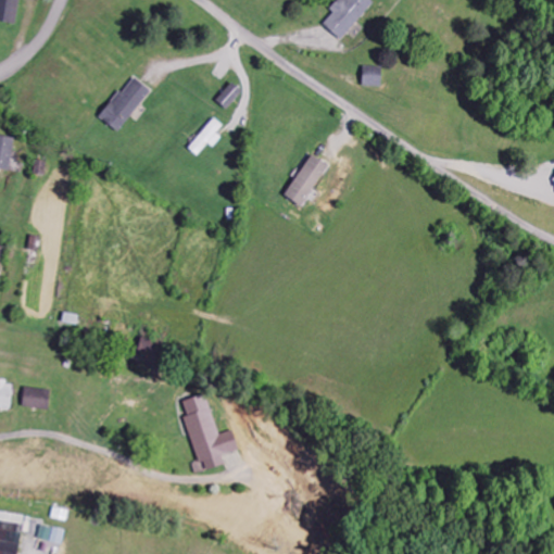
[(0,0),(0,21),(13,24),(19,0),(0,0)]
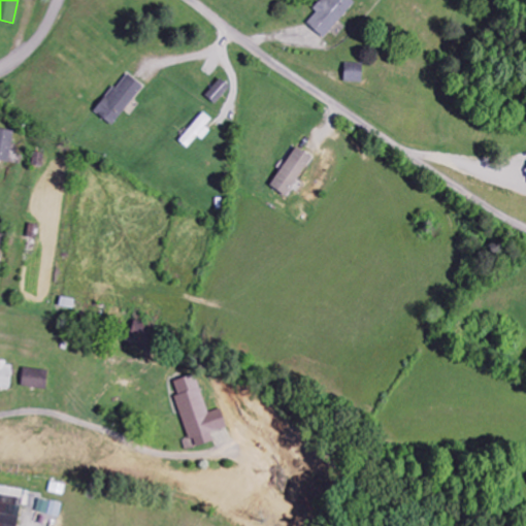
[(323,37),(355,2),(353,0),(318,0),(311,7),(316,11),(306,22),(323,37)]
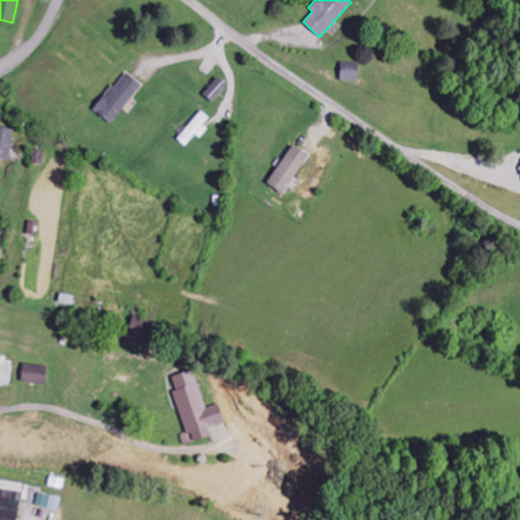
[(358,61),(340,61),(340,80),(357,81),(358,61)]
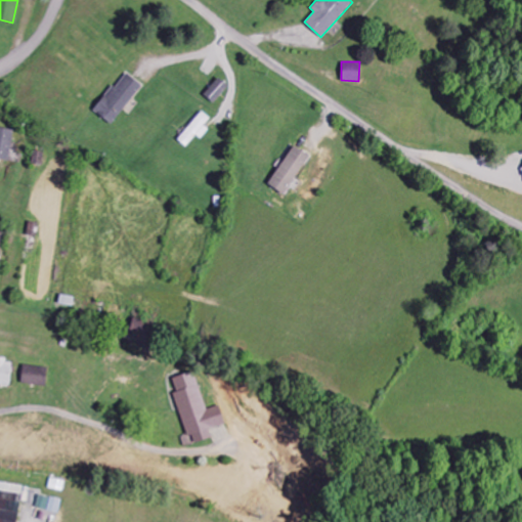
[(141,85),(125,72),(93,109),(110,123),(141,85)]
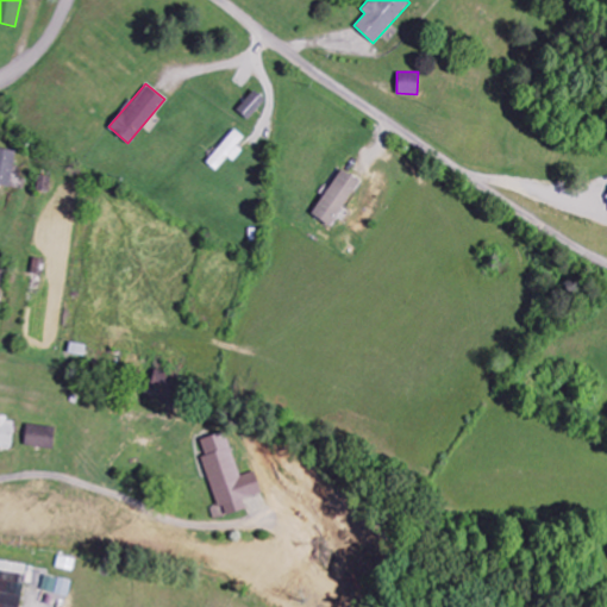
[(248,119),(264,100),(252,89),(236,108),(248,119)]
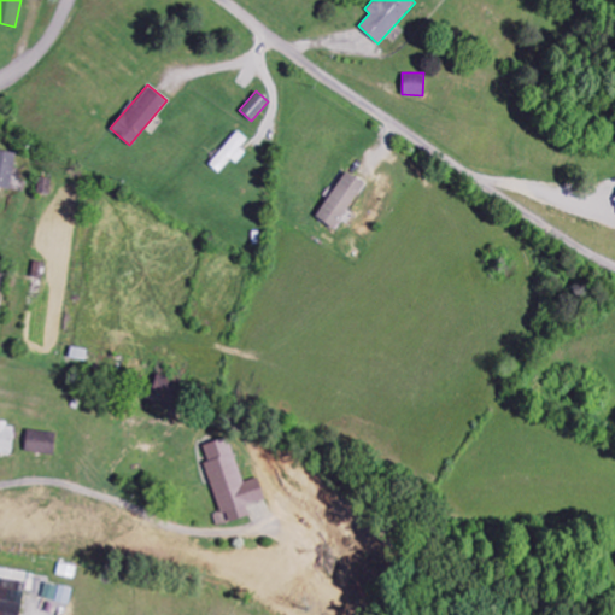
[(239,147),(246,139),(236,130),(208,163),(220,174),(241,150),(239,147)]
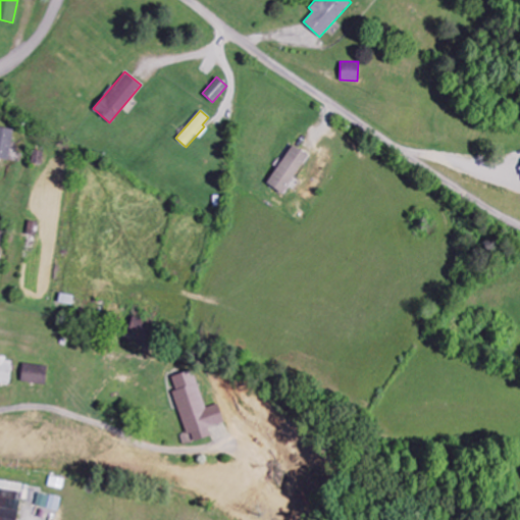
[(0,157),(8,158),(11,127),(0,125),(0,157)]
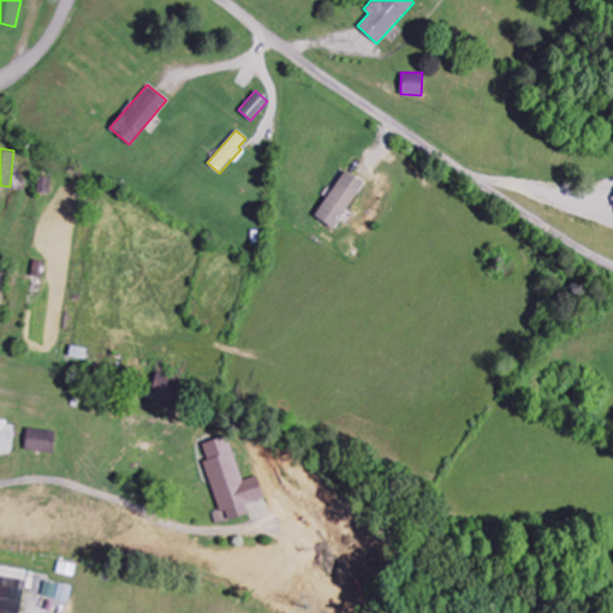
[(316,216),(335,227),(362,179),(341,168),(316,216)]
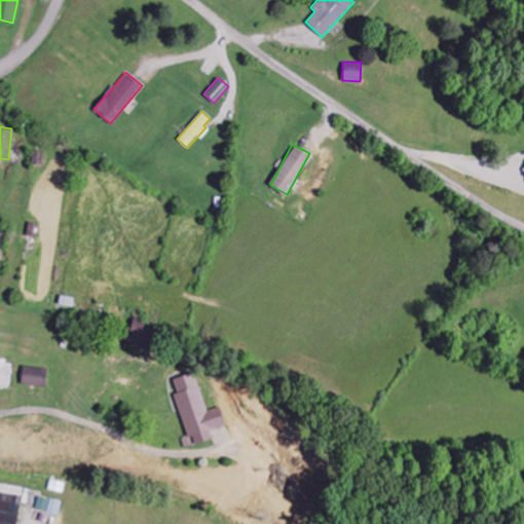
[(11,360),(0,359),(0,381),(10,382),(11,360)]
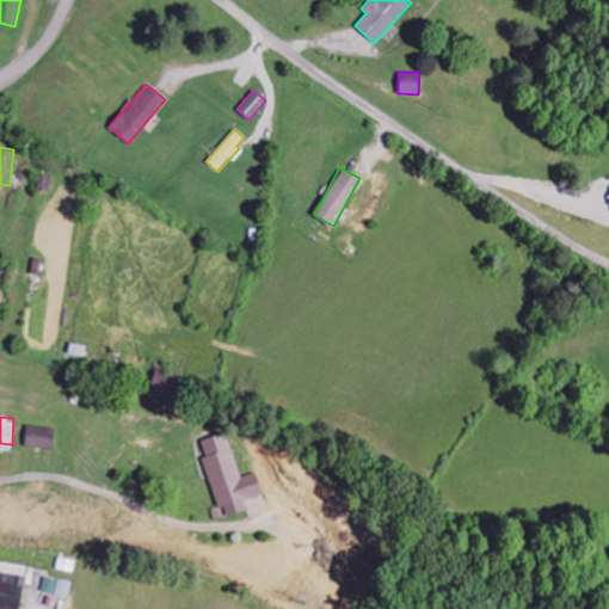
[(23,446),(51,449),(55,429),(26,424),(23,446)]
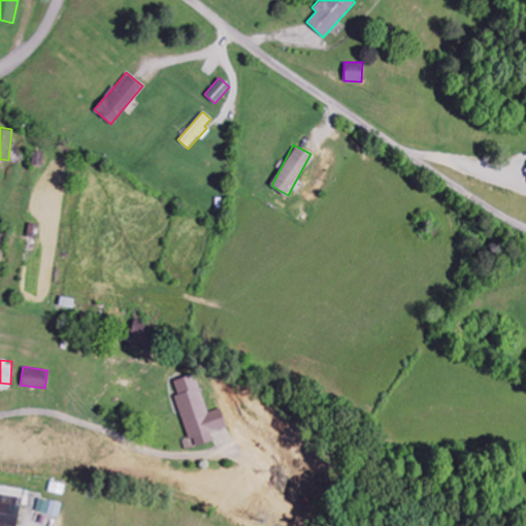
[(0,525),(14,525),(20,492),(0,488),(0,525)]
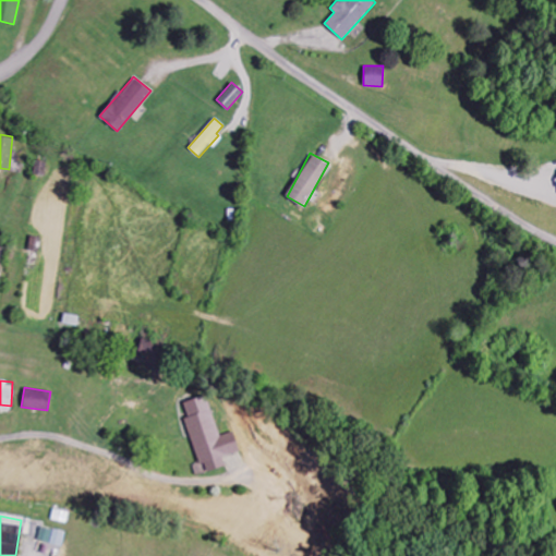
[(61,545),(64,532),(40,526),(37,539),(61,545)]
